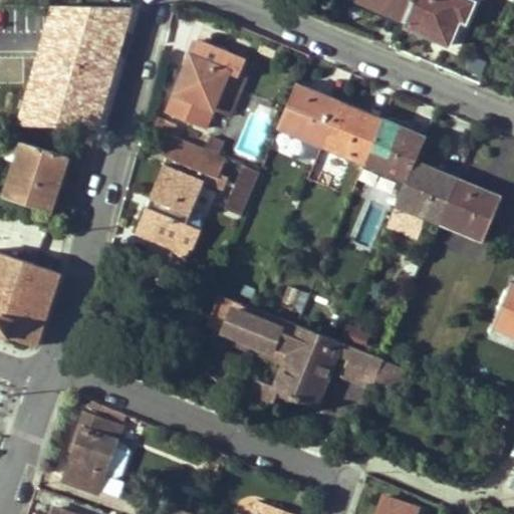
[(361,0),(407,19),(415,0),(361,0)]
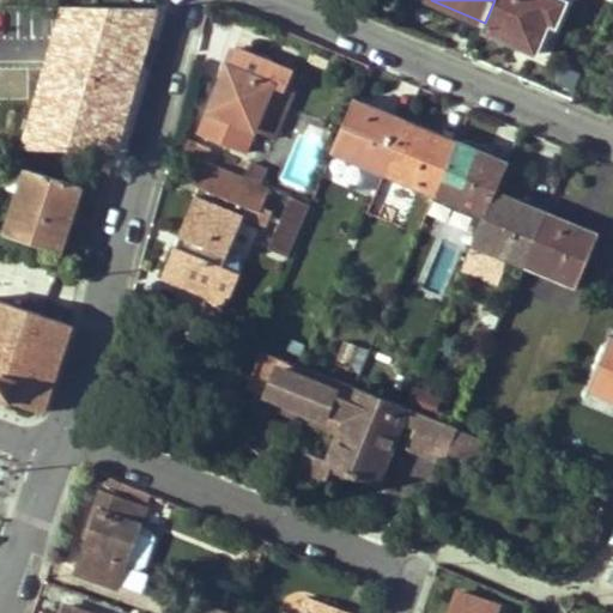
[(483,30),(535,53),(548,23),(558,0),(495,0),(485,23),(483,30)]
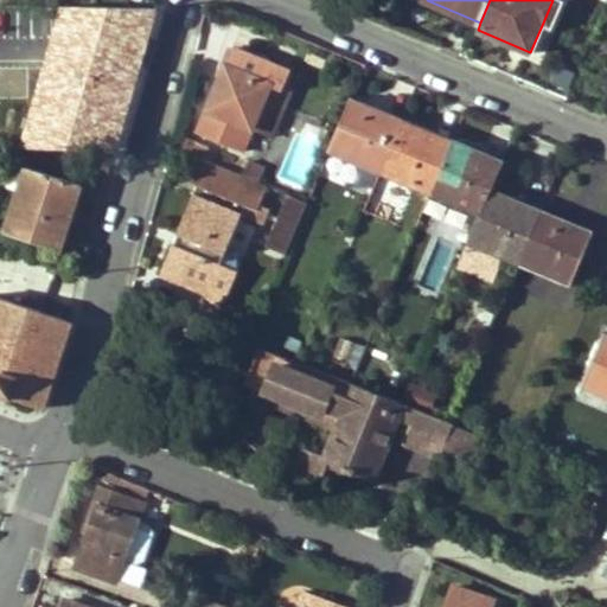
[(555,0),(553,0),(543,23),(550,25),(561,2),(555,0)]
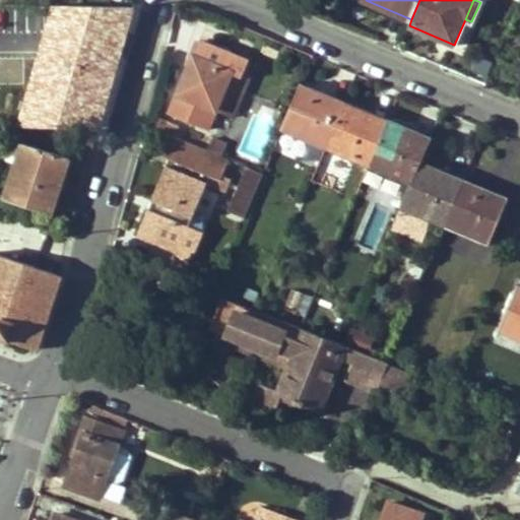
[(187,72),(179,91),(215,108),(222,92),(239,99),(253,63),(199,41),(194,56),(200,59),(193,75),(187,72)]
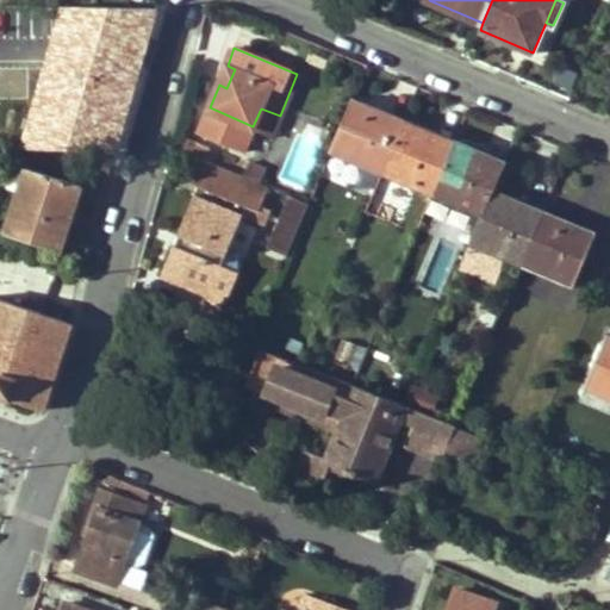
[(226,88),(235,69),(228,66),(219,85),(226,88)]
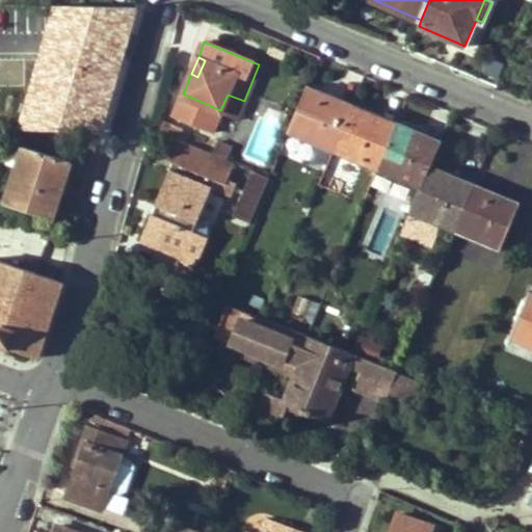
[(323,97),(326,91),(309,83),(306,89),(323,97)]
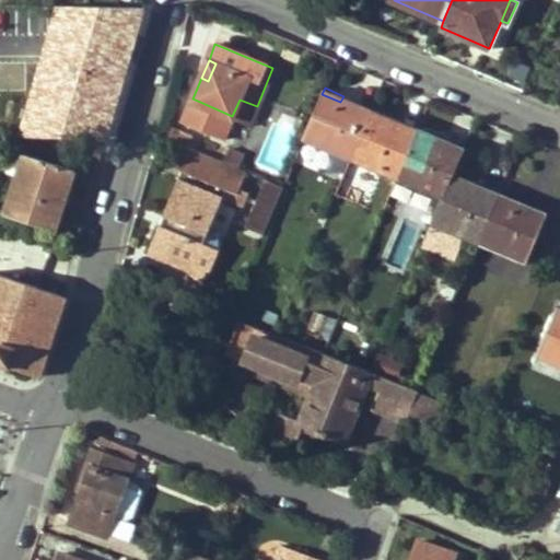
[(371,107),(343,96),(340,102),(322,94),(305,133),(352,153),(369,113),(371,107)]
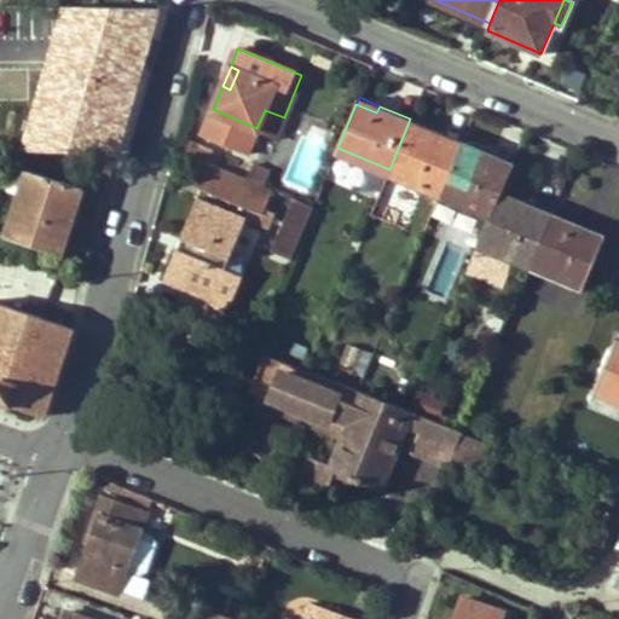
[(428,133),(431,127),(410,119),(408,125),(428,133)]
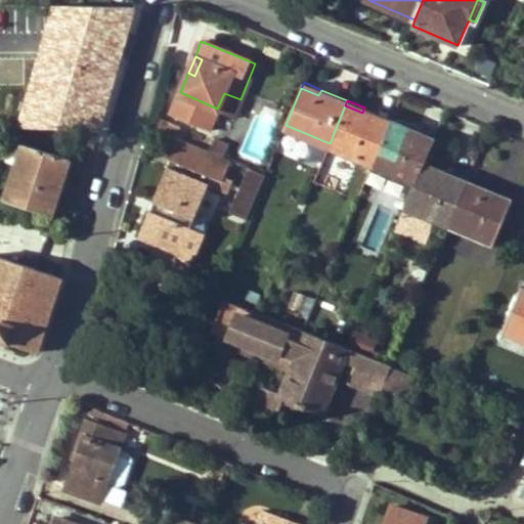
[(390,124),(392,119),(364,107),(362,113),(345,105),(330,143),(374,162),(390,124)]
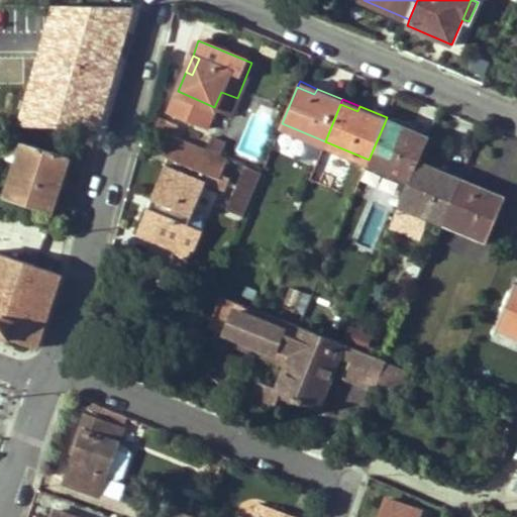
[(401,129),(403,123),(387,117),(385,122),(401,129)]
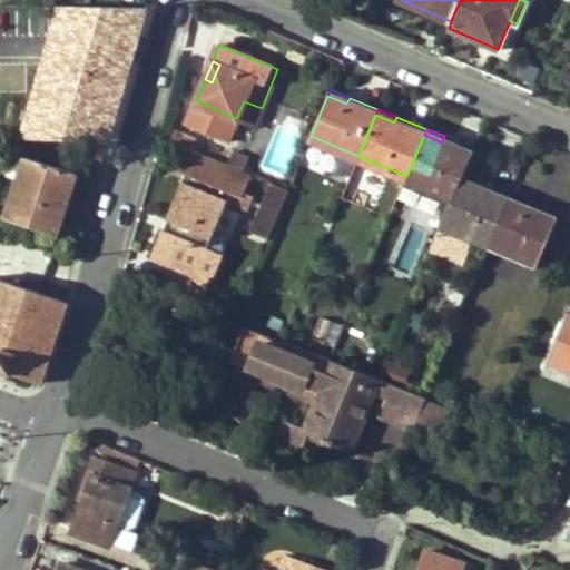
[(474,148),(444,136),(442,143),(424,135),(406,176),(454,196),(460,182),(462,175),(474,148)]
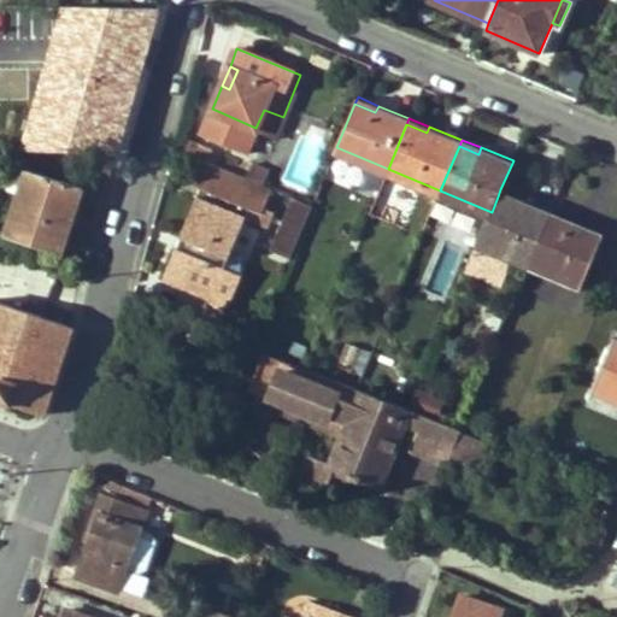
[(385,175),(388,169),(336,147),(333,154),(385,175)]
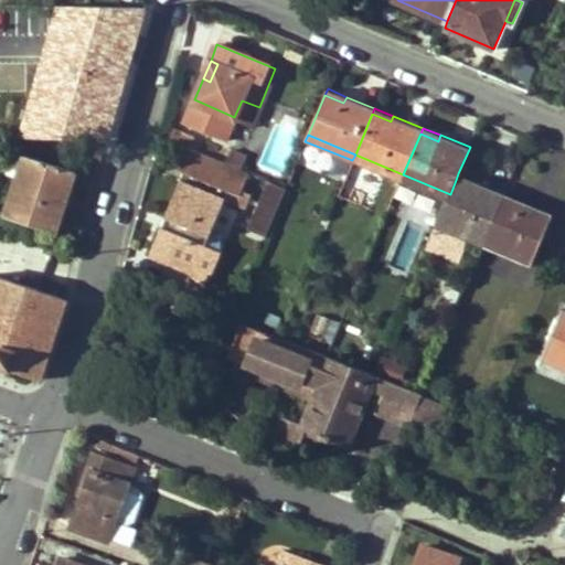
[(269,179),(183,144),(174,166),(184,171),(181,178),(225,198),(228,189),(259,202),(269,179)]
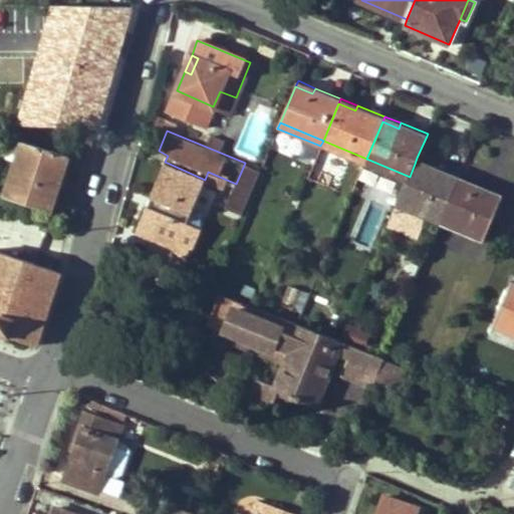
[(323,141),(320,146),(343,155),(364,165),(366,159),(323,141)]
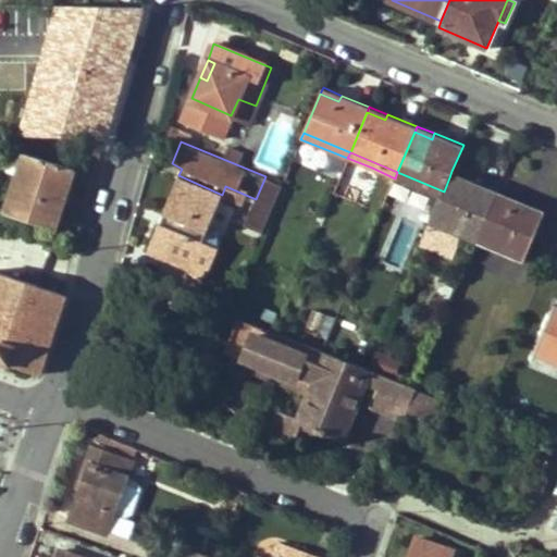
[(23,159),(17,175),(5,212),(54,229),(75,170),(24,155),(23,159)]
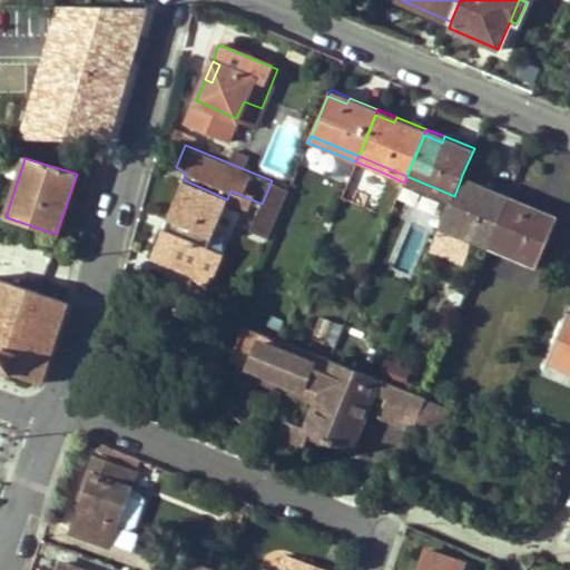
[(12,159),(7,176),(18,179),(23,163),(12,159)]
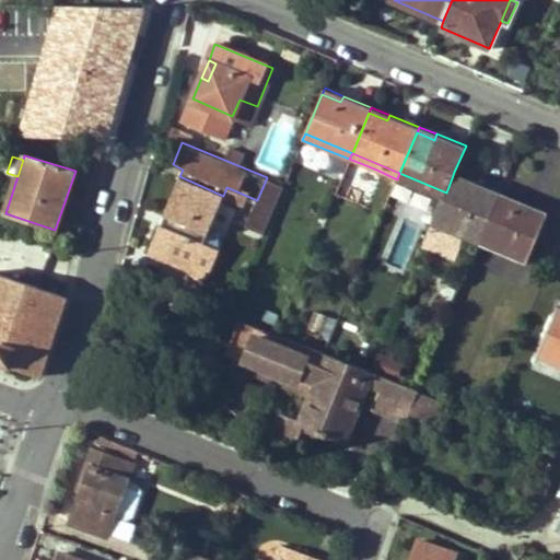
[(471,187),(475,181),(454,172),(452,178),(471,187)]
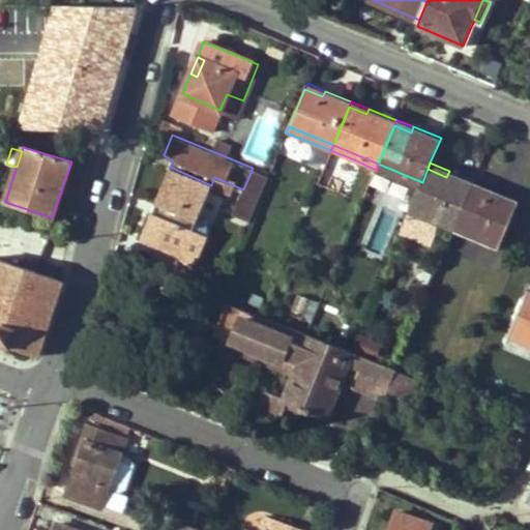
[(420,187),(422,182),(378,164),(376,170),(420,187)]
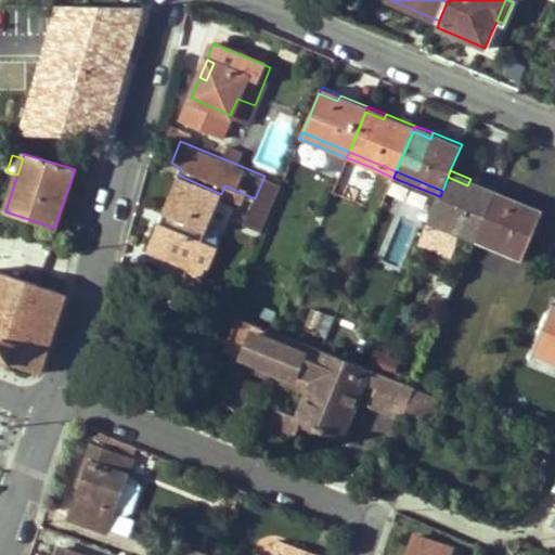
[(218,246),(202,239),(221,194),(178,175),(147,249),(206,274),(218,246)]
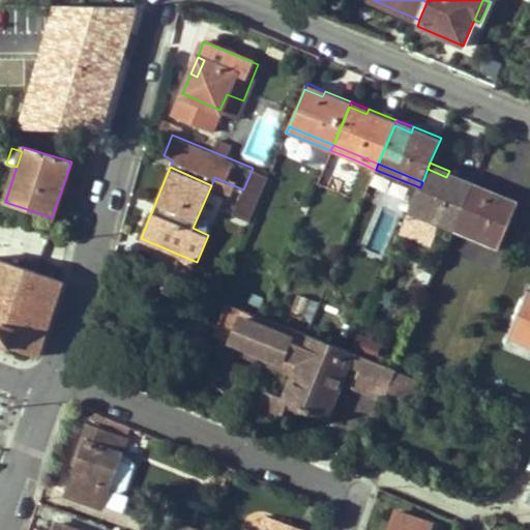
[(253,168),(243,189),(234,213),(247,219),(267,174),(253,168)]
